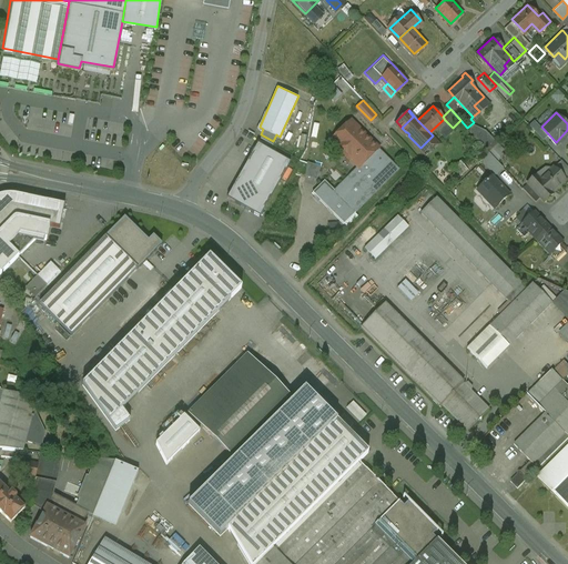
[(534,118),(529,123),(535,129),(539,123),(534,118)]
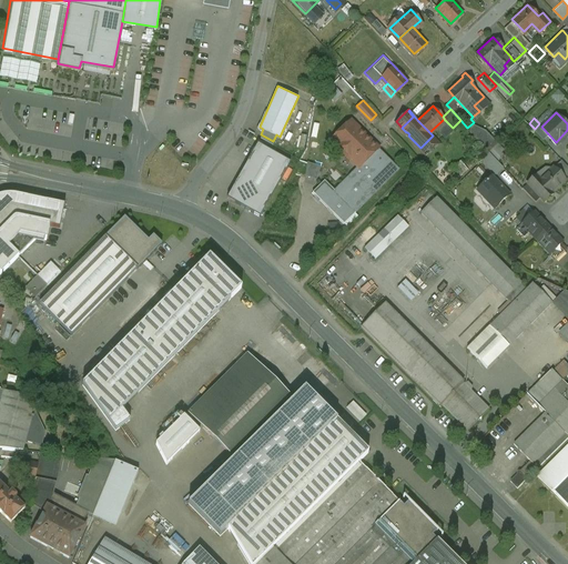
[(357,163),(376,144),(352,119),(333,138),(357,163)]
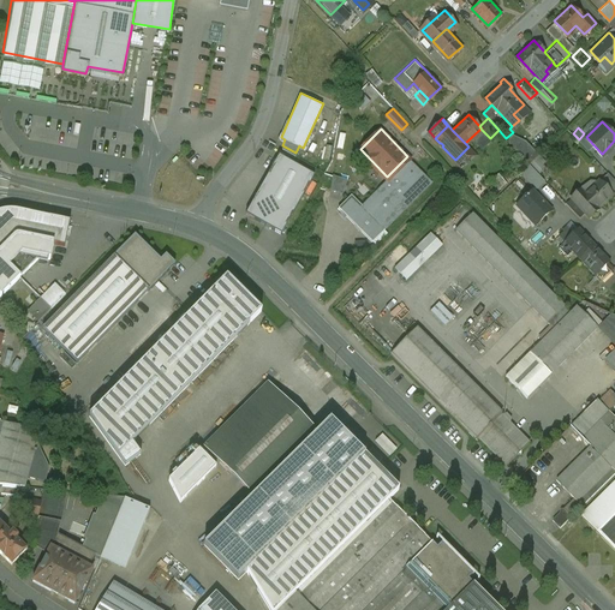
[(526,138),(513,132),(506,138),(529,162),(539,153),(526,138)]
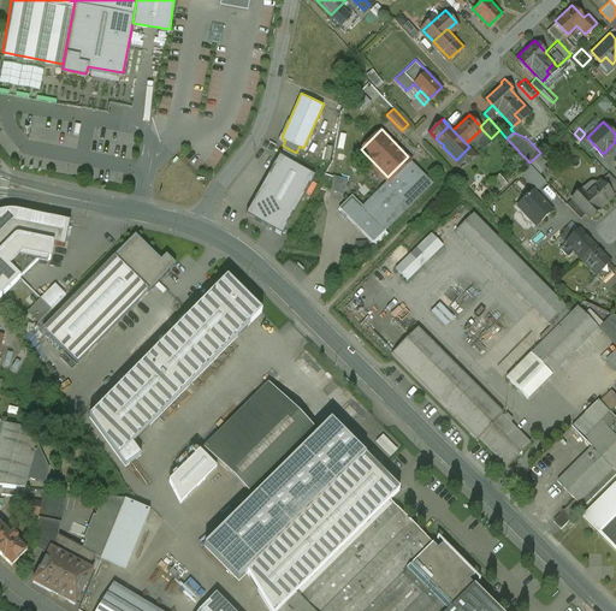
[(314,175),(279,153),(247,212),(266,223),(265,225),(270,229),(271,226),(282,232),(314,175)]
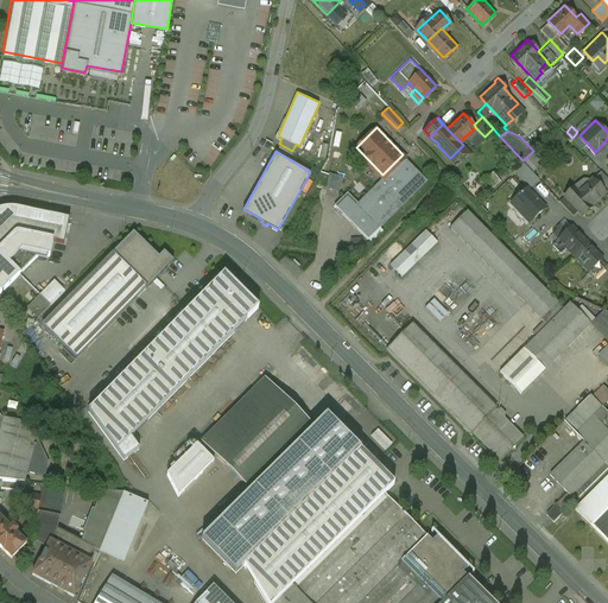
[(425,177),(403,154),(382,175),(358,200),(380,222),(425,177)]
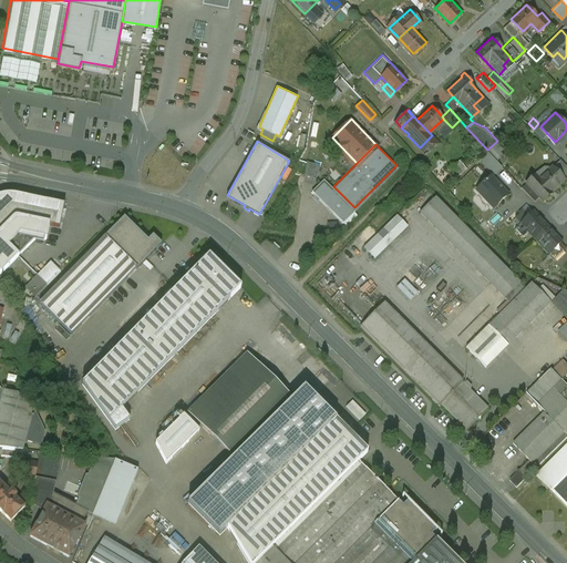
[(496,172),(505,164),(491,149),(482,155),(496,172)]
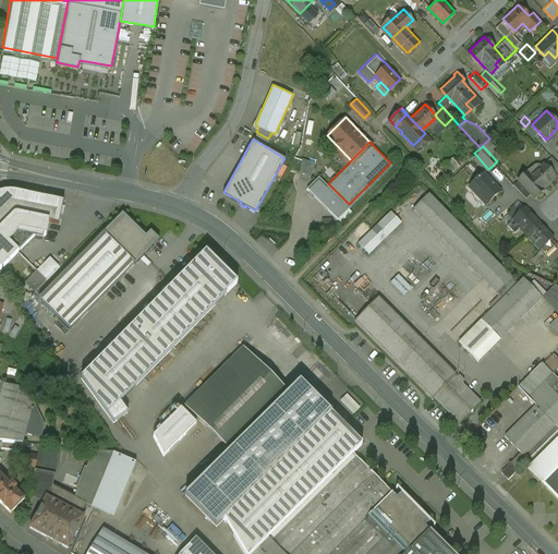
[(557,159),(550,155),(547,160),(557,167),(557,159)]
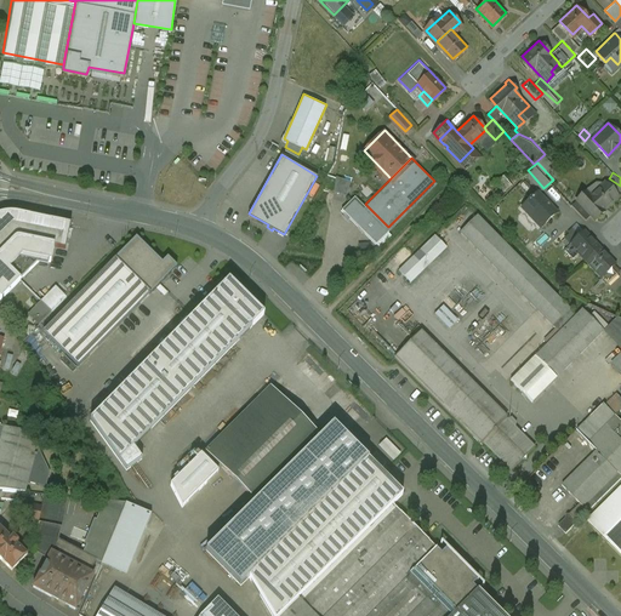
[(337,175),(335,190),(349,193),(352,177),(337,175)]
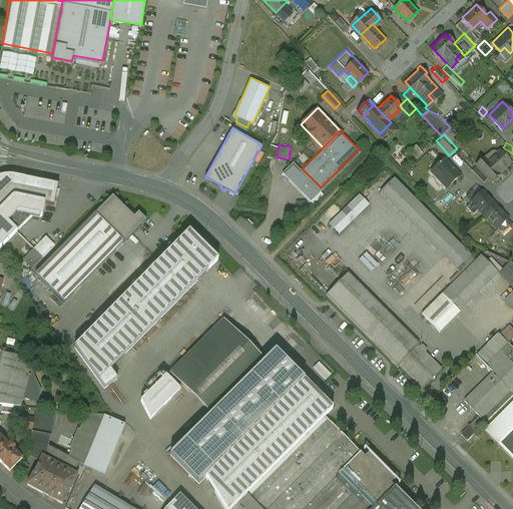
[(499,149),(487,160),(483,156),(476,163),(487,176),(490,178),(495,173),(496,173),(497,172),(498,173),(499,173),(498,171),(510,160),(499,149)]
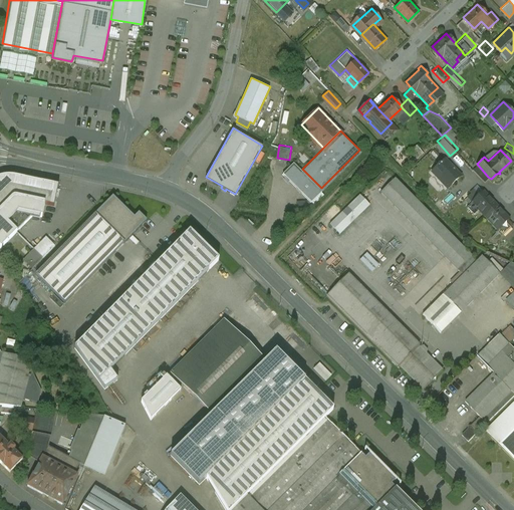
[(445,156),(432,170),(452,190),(466,175),(445,156)]
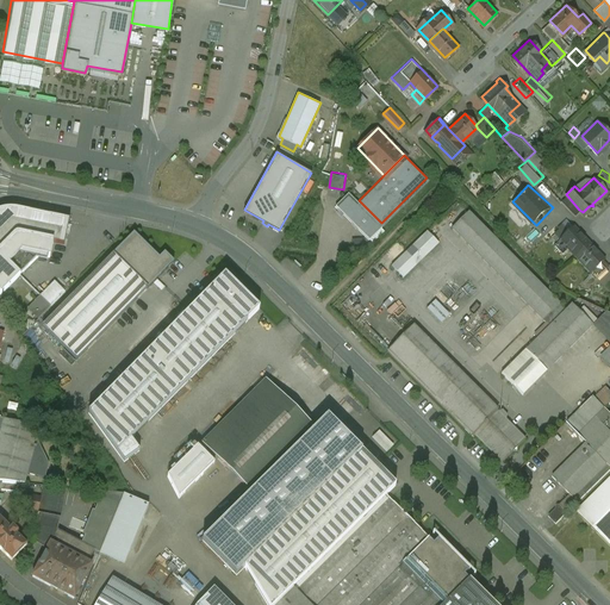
[(381,223),(359,200),(348,188),(334,203),(368,237),(381,223)]
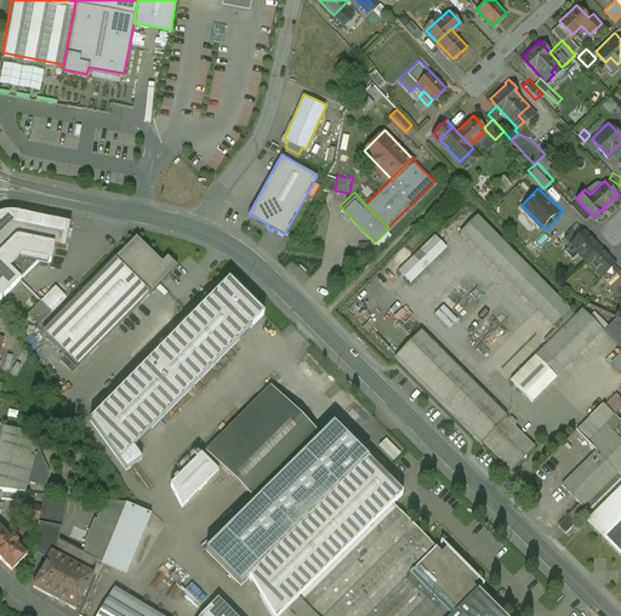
[(590,214),(576,198),(571,203),(585,217),(590,214)]
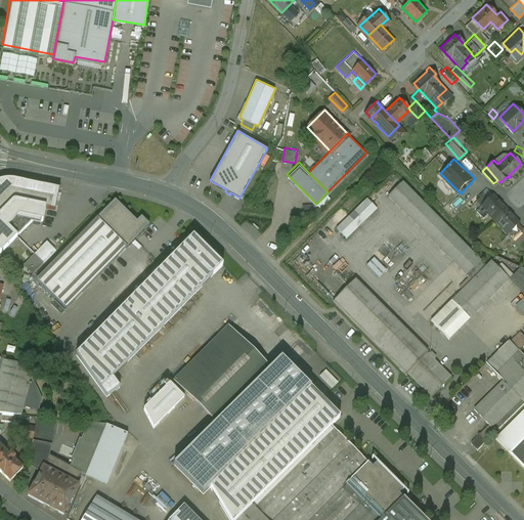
[(1,175),(0,174),(0,209),(12,198),(46,204),(51,205),(55,184),(15,175),(1,175)]
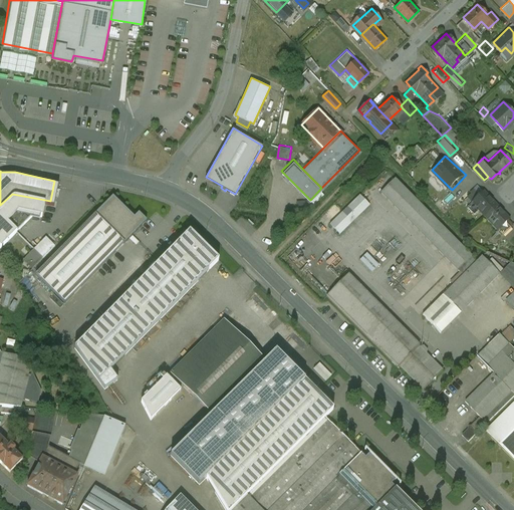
[(472,253),(395,176),(380,190),(457,267),(458,267),(471,253),(472,253)]
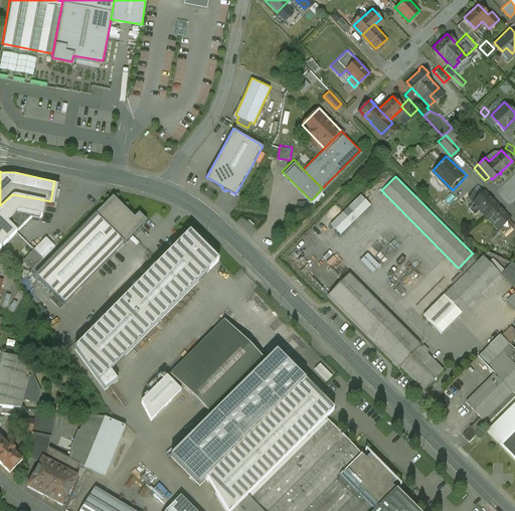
[(484,189),(472,200),(485,214),(497,203),(484,189)]
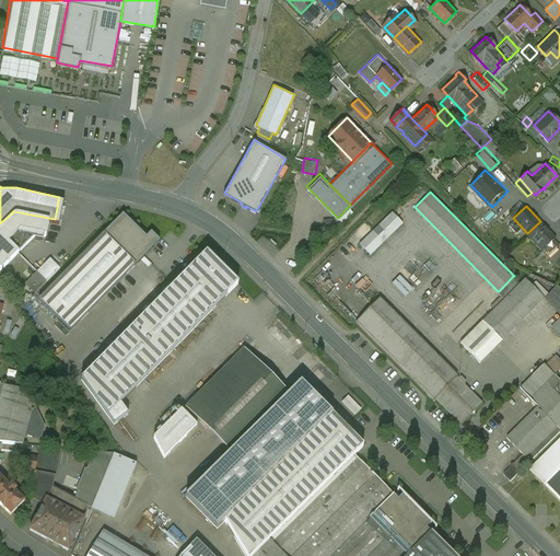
[(394,208),(361,240),(372,252),(406,219),(394,208)]
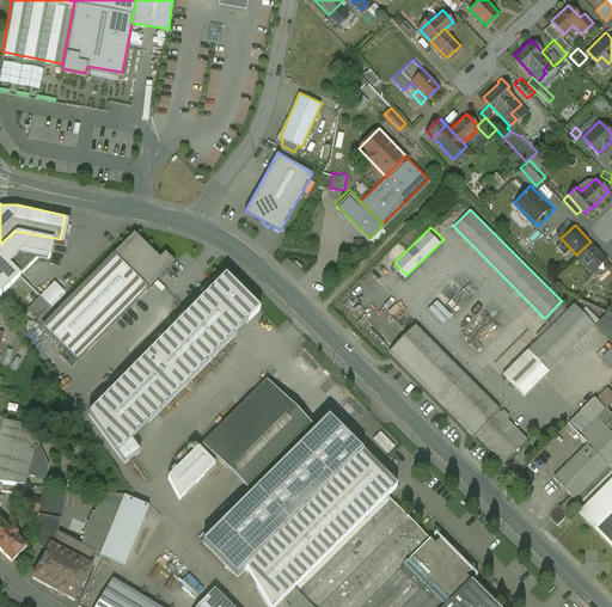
[(134,228),(112,250),(148,284),(173,258),(164,249),(159,253),(134,228)]
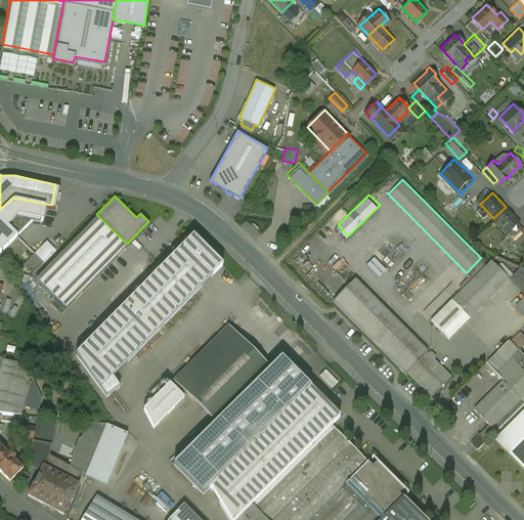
[(12,198),(0,209),(0,249),(0,250),(16,232),(7,223),(18,213),(33,215),(43,218),(46,204),(12,198)]
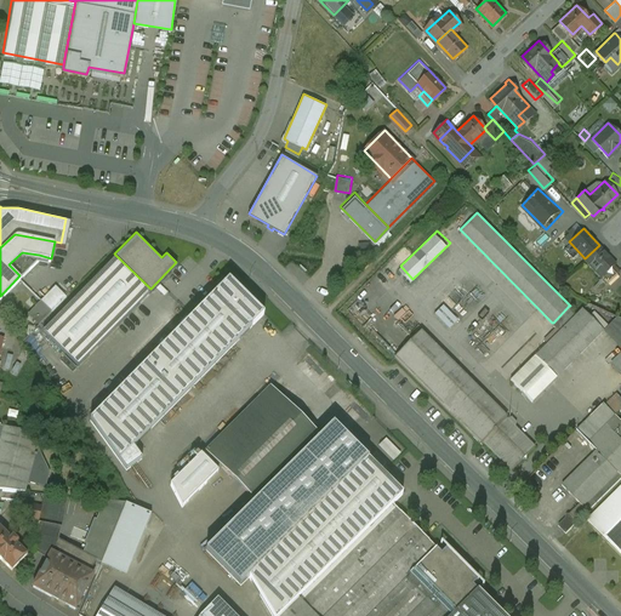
[(599,245),(585,258),(600,275),(615,262),(599,245)]
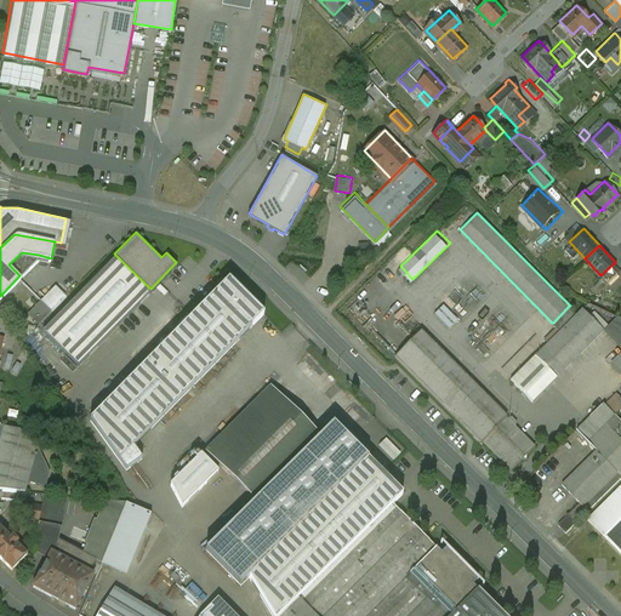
[(9,264),(20,275),(39,255),(22,252),(9,264)]
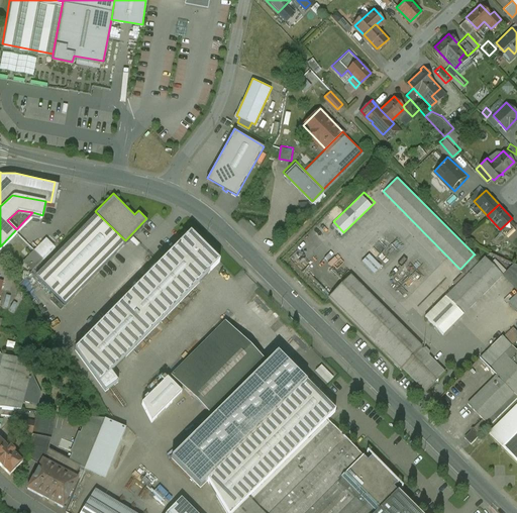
[(125,240),(95,211),(34,273),(64,302),(125,240)]
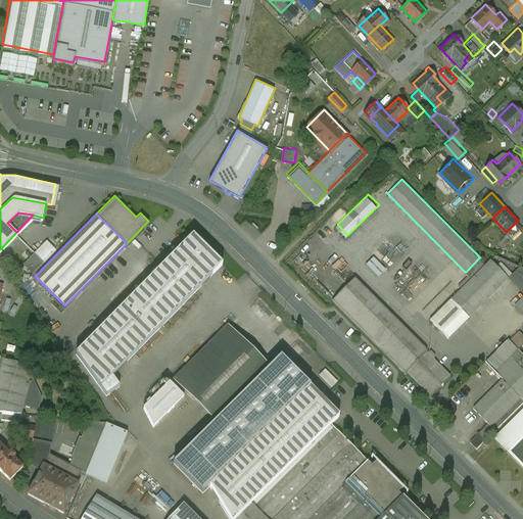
[(186,238),(181,242),(211,271),(221,261),(192,231),(190,233),(186,238)]
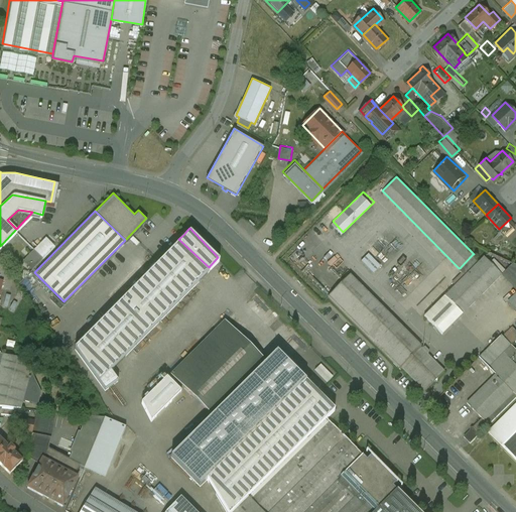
[(55,242),(45,233),(32,246),(42,255),(55,242)]
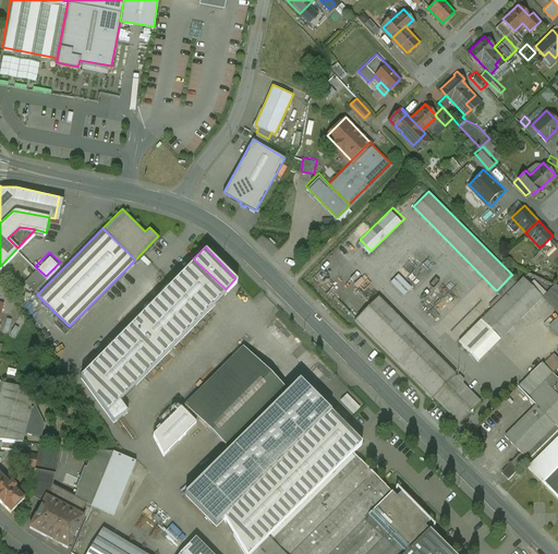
[(226,289),(193,259),(81,374),(112,418),(128,408),(119,398),(226,289)]
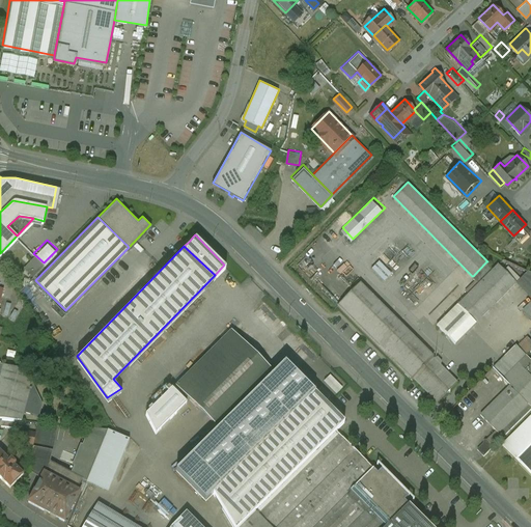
[(386,277),(393,270),(381,257),(373,265),(386,277)]
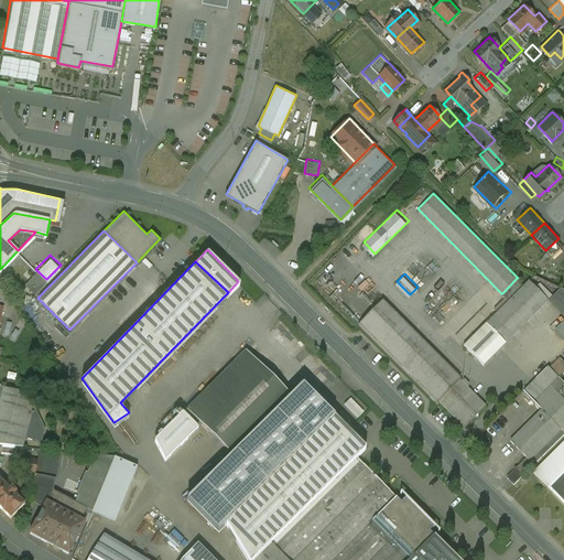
[(507,299),(486,321),(506,341),(549,298),(528,278),(522,283),(507,299)]
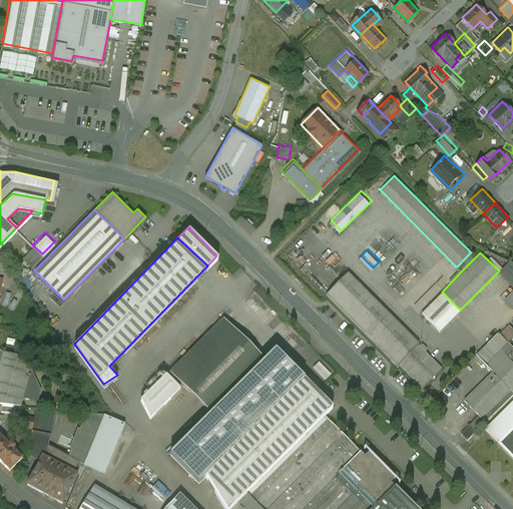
[(470,252),(457,267),(461,272),(475,258),(470,252)]
